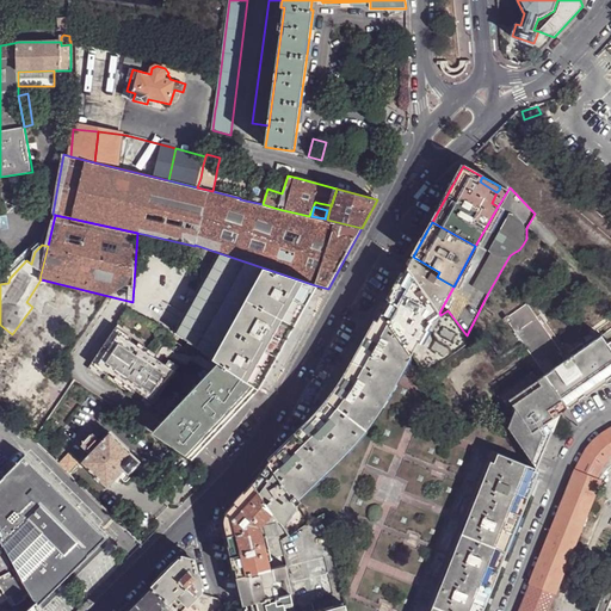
[(190,339),(189,341),(223,365),(222,366),(224,368),(223,368),(227,370),(228,368),(258,388),(265,376),(287,338),(308,297),(315,285),(195,245),(195,246),(192,257),(203,259),(201,279),(204,279),(177,331),(190,339)]
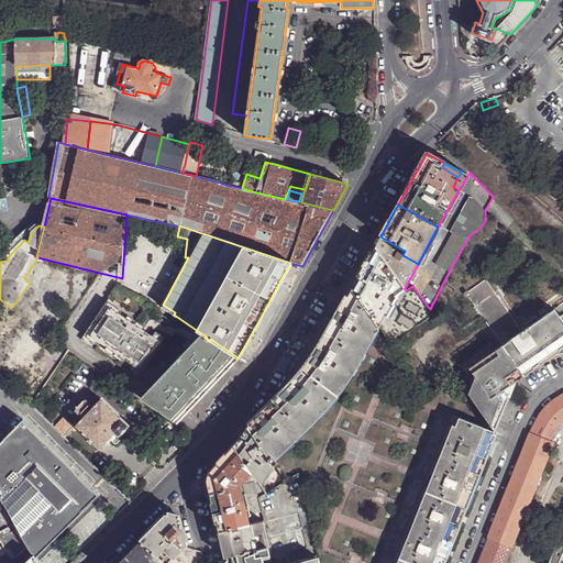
[(378,241),(375,246),(405,288),(418,264),(403,255),(405,251),(381,236),(378,241)]
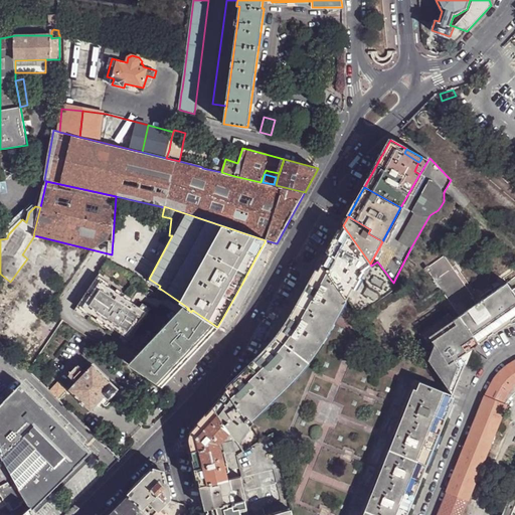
[(344,297),(346,300),(357,316),(381,300),(390,293),(390,292),(396,288),(393,283),(377,262),(371,266),(370,264),(343,225),(341,229),(338,234),(322,265),(344,297)]
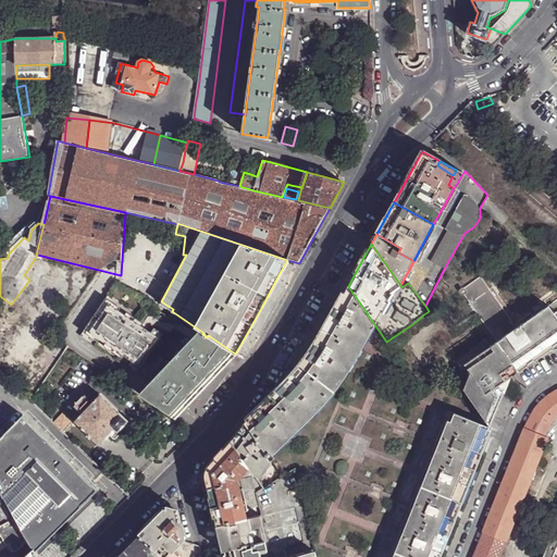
[(545,251),(556,262),(556,258),(548,249),(545,251)]
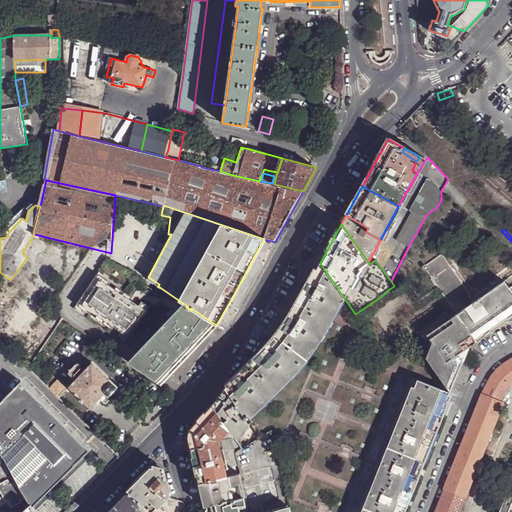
[(456,315),(475,302),(442,255),(424,268),(437,289),(449,305),(456,315)]
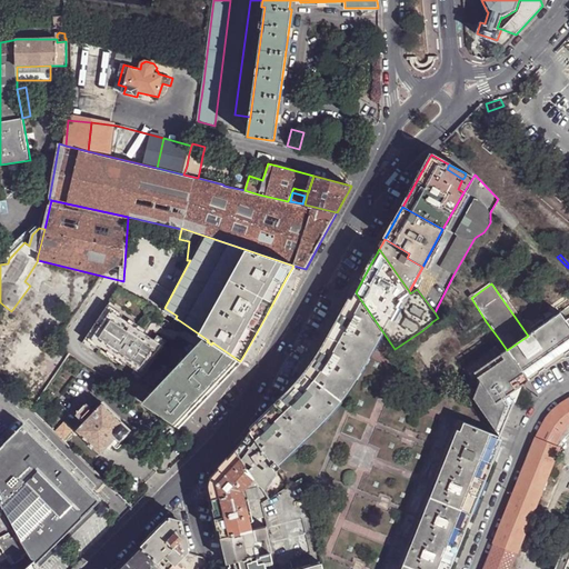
[(120,288),(83,343),(155,390),(148,398),(142,403),(179,428),(183,422),(189,418),(205,401),(217,388),(232,372),(242,362),(240,361),(212,342),(211,345),(208,342),(209,342),(207,341),(208,340),(176,318),(172,322),(120,288)]
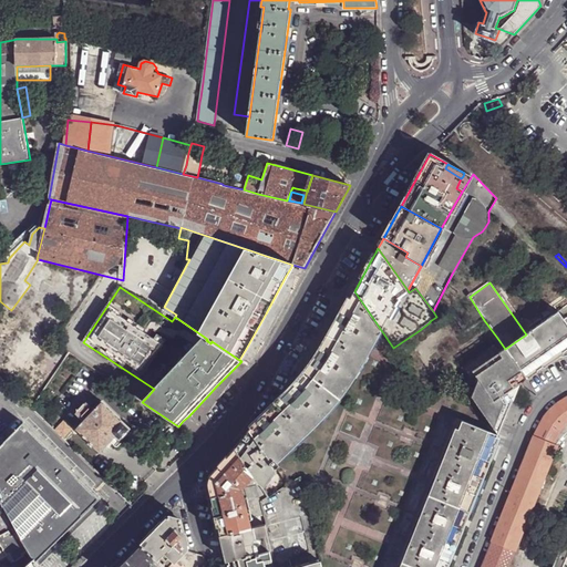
[(381,331),(381,330),(379,327),(354,291),(353,295),(326,344),(311,366),(295,387),(291,390),(270,412),(255,429),(250,431),(277,468),(279,463),(279,460),(323,416),(341,397),(361,368),(368,354),(371,348),(381,331)]
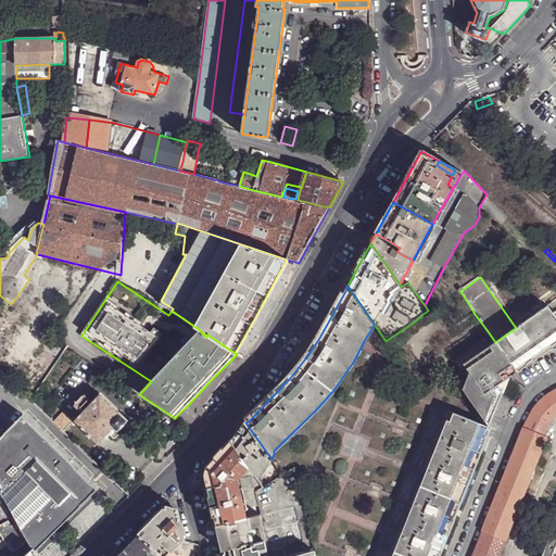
[(516,328),(495,342),(516,371),(539,355),(546,350),(555,342),(555,319),(546,306),(516,328)]
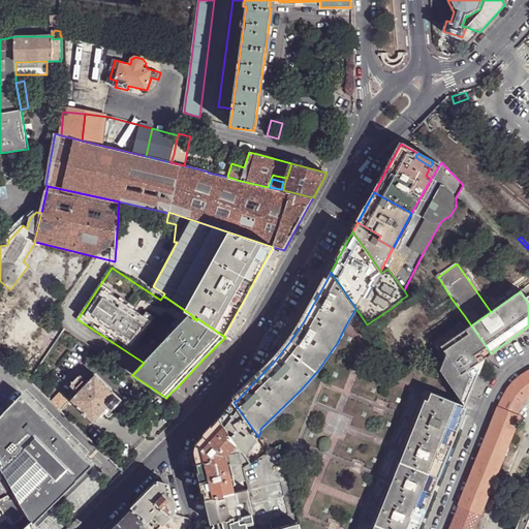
[(468,334),(462,339),(478,363),(485,358),(491,353),(471,325),(465,330),(468,334)]
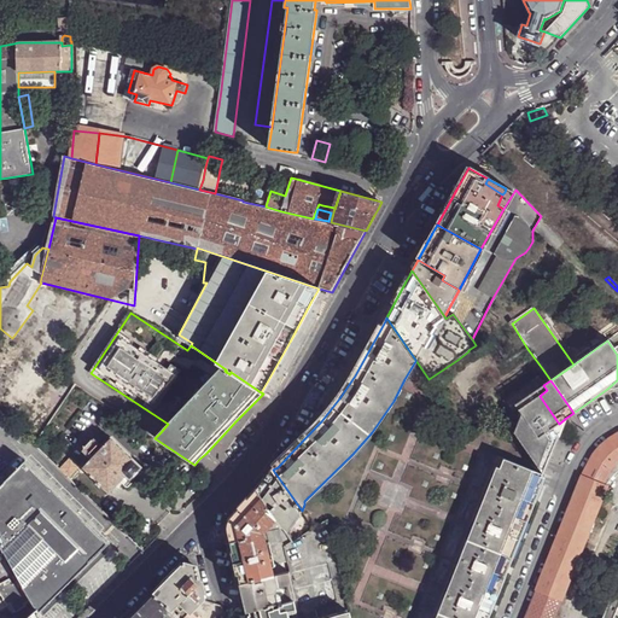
[(559,424),(540,396),(518,410),(520,415),(519,421),(548,462),(549,456),(546,450),(549,441),(544,433),(559,424)]
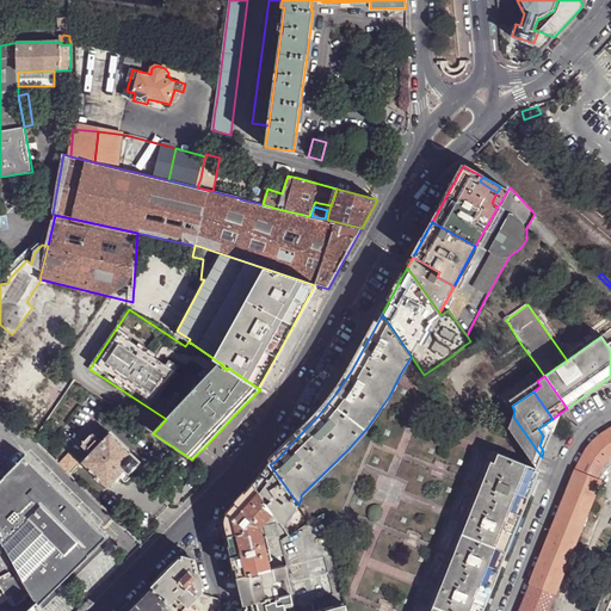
[(513,417),(508,429),(534,464),(536,469),(538,464),(542,457),(513,417)]
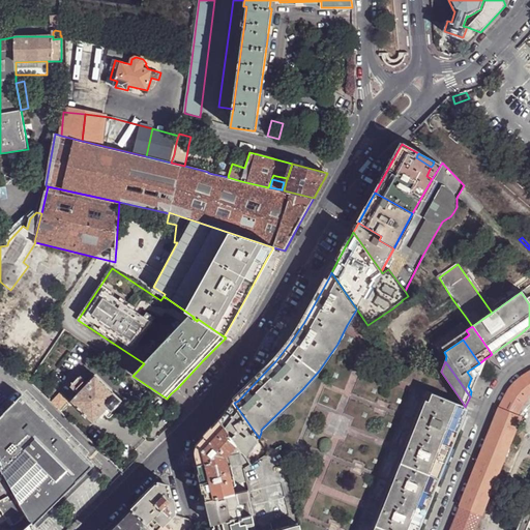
[(500,476),(497,474),(499,469),(502,471),(509,453),(506,451),(521,417),(522,415),(528,408),(529,406),(529,372),(527,374),(523,377),(514,384),(508,391),(505,398),(500,409),(494,424),(474,474),(463,501),(461,506),(480,514),(489,497),(492,498),(500,476)]
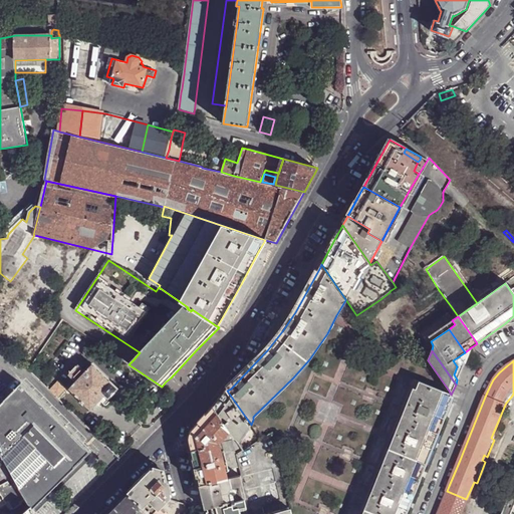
[(111,400),(109,398),(118,389),(93,363),(69,389),(91,410),(100,402),(105,406),(106,406),(107,406),(111,402),(111,400)]
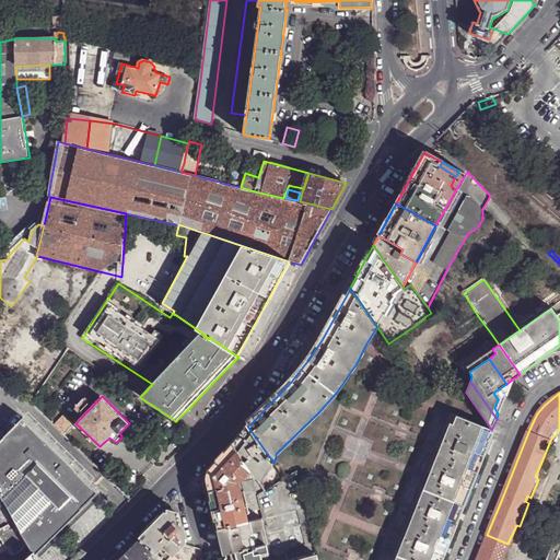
[(441,559),(445,549),(459,515),(473,482),(485,450),(490,433),(491,430),(488,429),(489,426),(457,415),(454,424),(451,422),(395,559),(441,559)]
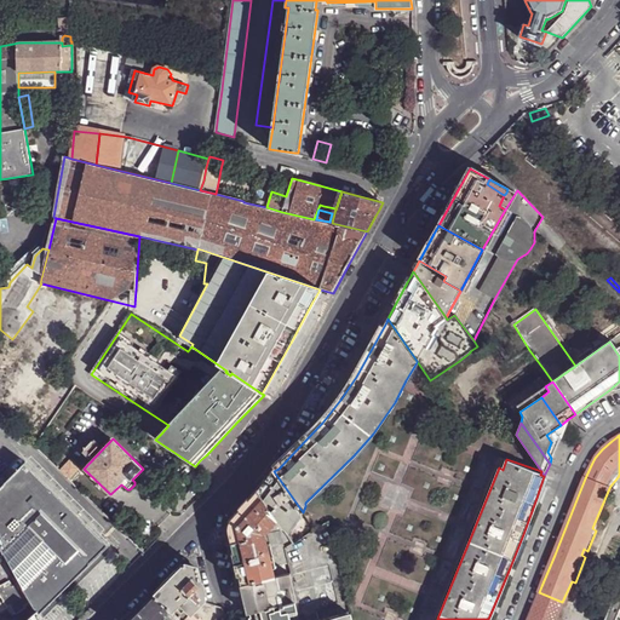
[(38,612),(39,613),(78,575),(108,545),(27,463),(6,482),(0,488),(0,543),(17,577),(32,602),(38,612)]
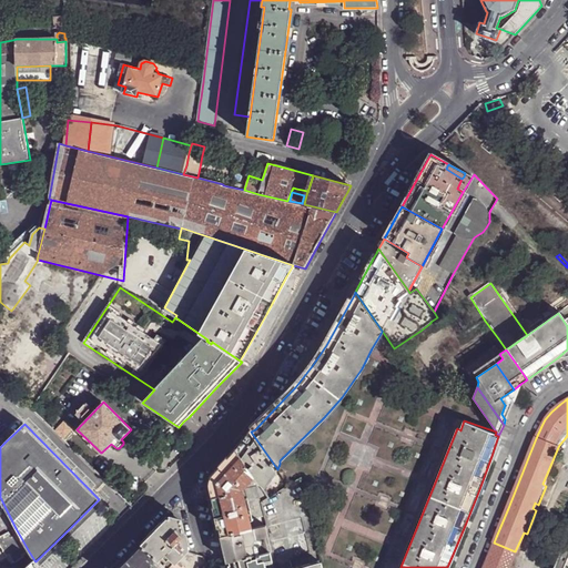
[(244,440),(236,448),(260,483),(267,477),(266,476),(277,469),(251,432),(244,440)]
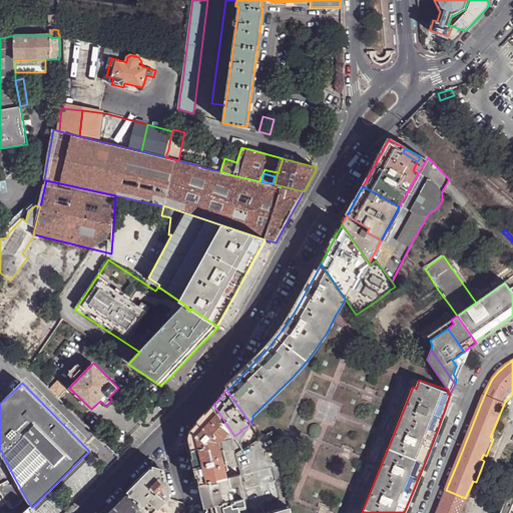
[(227,479),(225,470),(238,467),(235,454),(242,449),(234,436),(213,405),(201,418),(191,430),(189,436),(190,441),(194,462),(199,485),(227,479)]
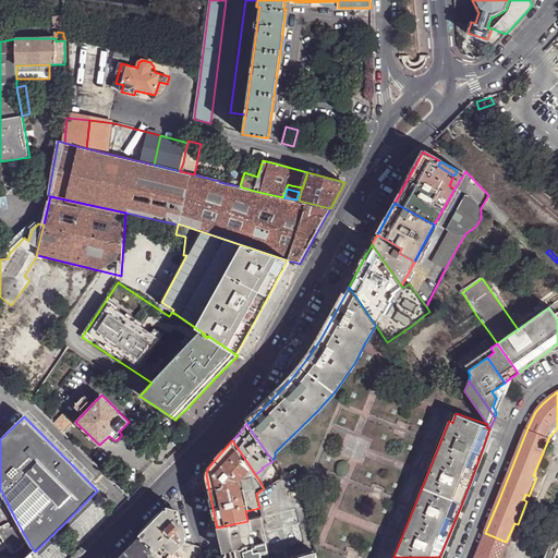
[(265,489),(264,488),(256,494),(259,508),(262,518),(267,541),(270,557),(295,557),(316,554),(315,548),(306,511),(305,511),(299,487),(300,486),(295,469),(282,476),(283,477),(265,489)]
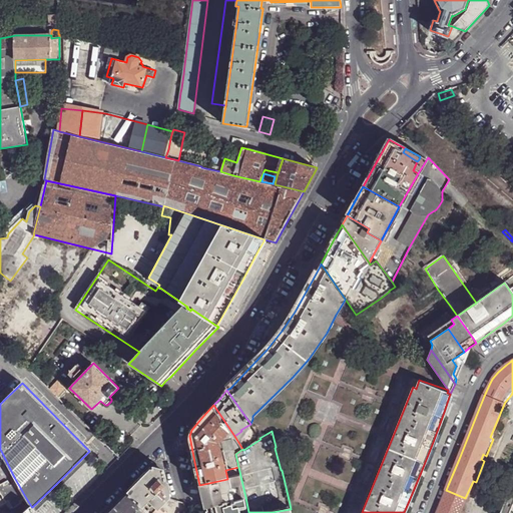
[(0,484),(14,477),(0,449),(0,484)]
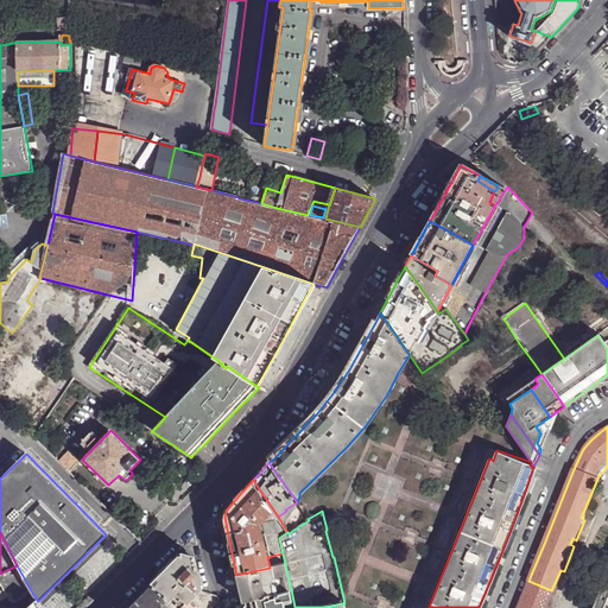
[(170,565),(152,583),(168,602),(170,599),(176,594),(185,605),(188,602),(200,590),(202,588),(195,558),(179,556),(170,565)]
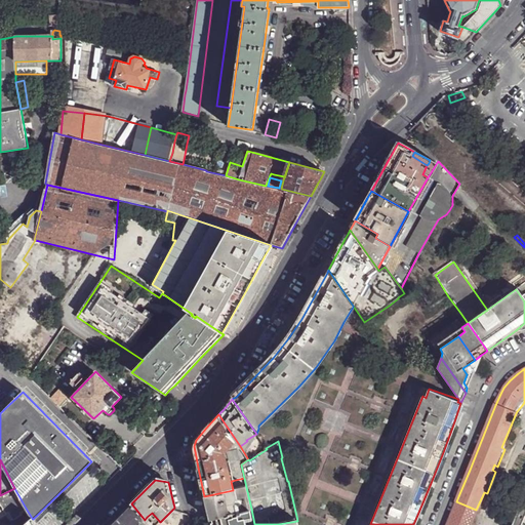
[(251,509),(246,487),(233,490),(204,496),(207,508),(209,520),(214,519),(249,510),(251,509)]
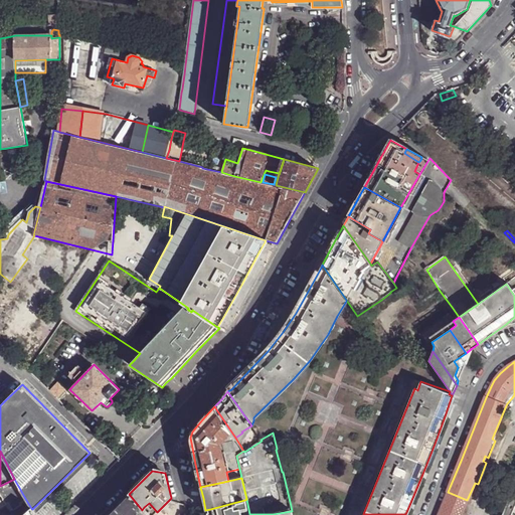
[(12,508),(26,500),(14,479),(0,486),(0,507),(7,505),(5,502),(8,501),(12,508)]
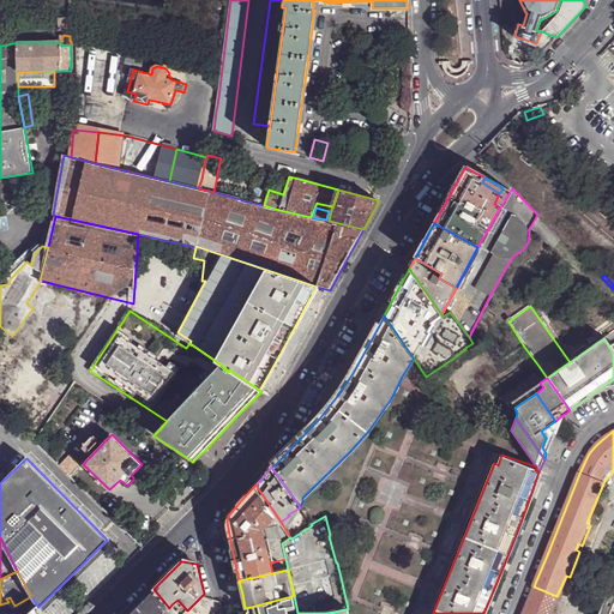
[(549,613),(557,596),(534,587),(523,613),(549,613)]
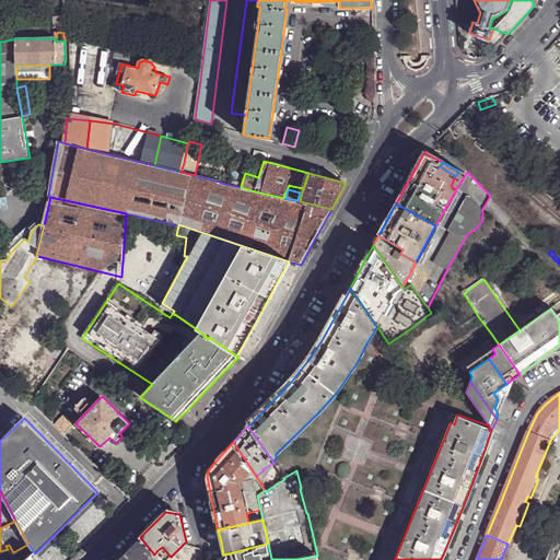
[(123,555),(117,559),(158,559),(154,555),(140,537),(123,555)]
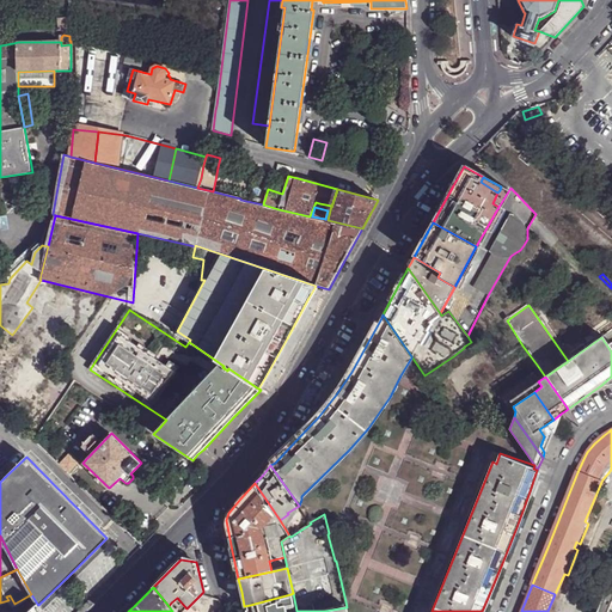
[(286,611),(286,607),(293,606),(291,594),(250,605),(251,607),(245,610),(245,611),(286,611)]
